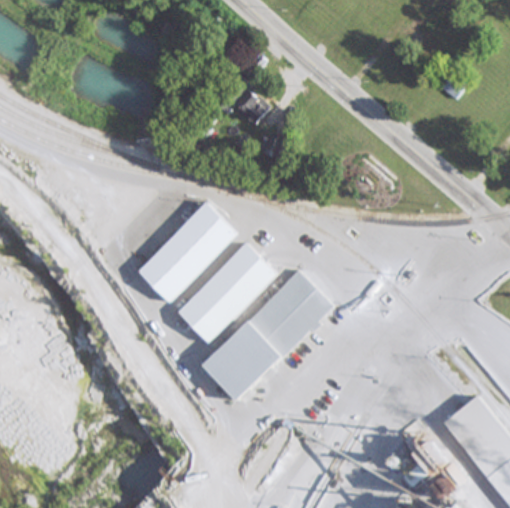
[(470,91),(451,77),(440,93),(459,107),(470,91)]
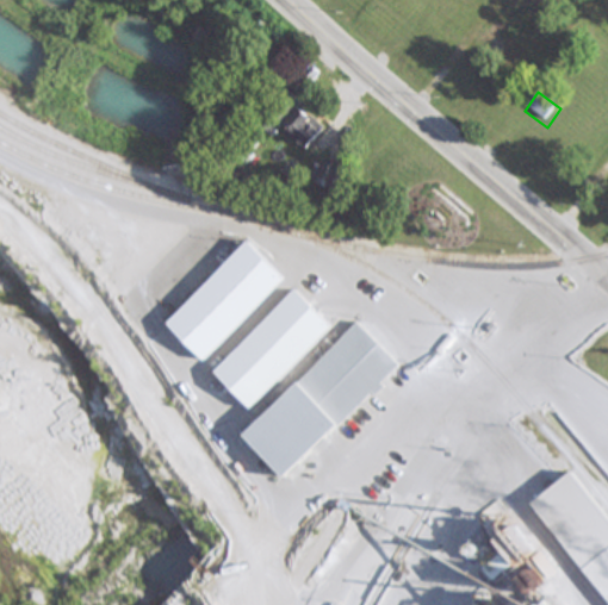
[(292,141),(308,156),(328,136),(311,120),(292,141)]
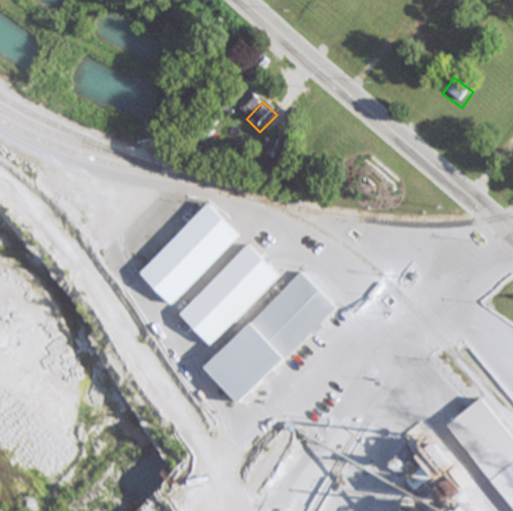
[(269,159),(282,165),(289,149),(276,143),(269,159)]
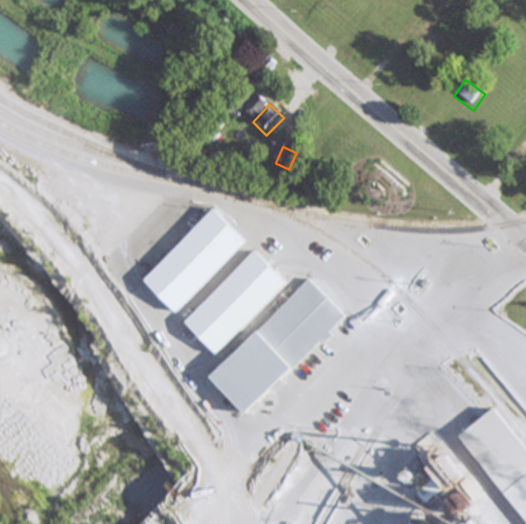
[(254,252),(288,283),(212,357),(178,324),(254,252)]
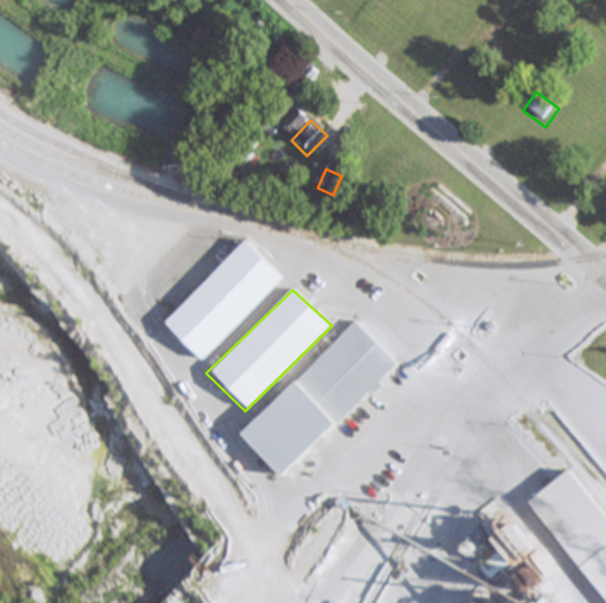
[(353,322),(392,361),(275,480),(233,439),(353,322)]
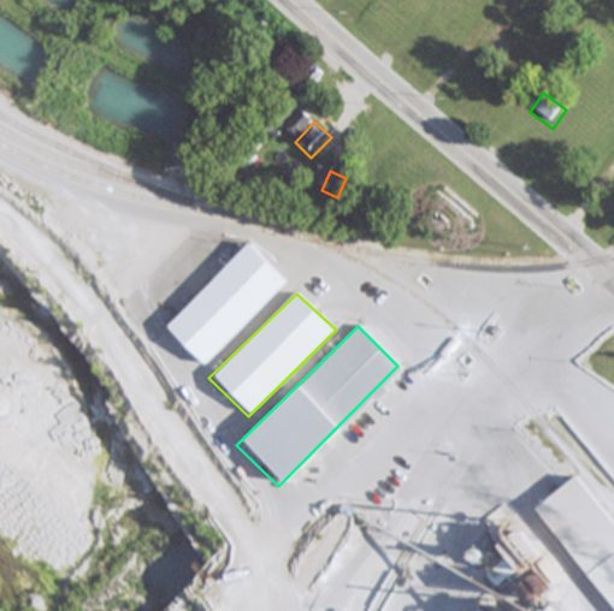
[(580,485),(613,526),(613,567),(594,583),(539,517),(580,485)]
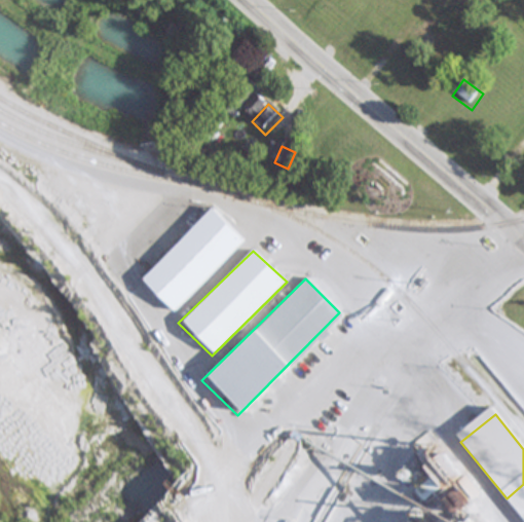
[(523,486),(508,500),(523,520),(523,486)]
